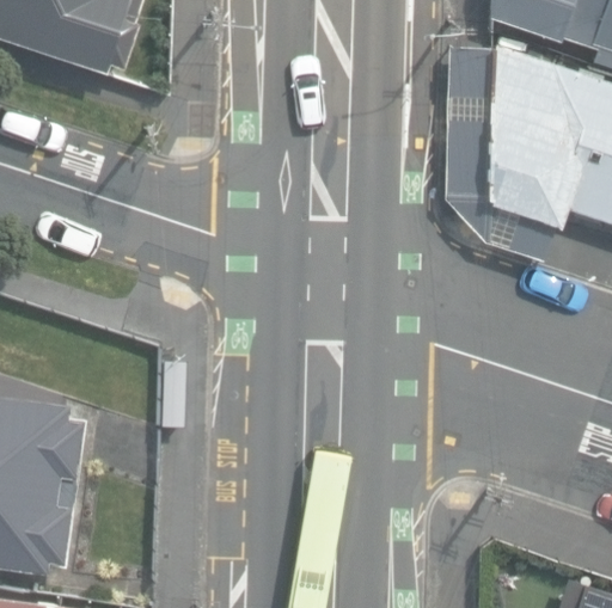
[(0,0),(0,38),(103,75),(106,63),(129,71),(145,28),(133,23),(140,0),(0,0)]
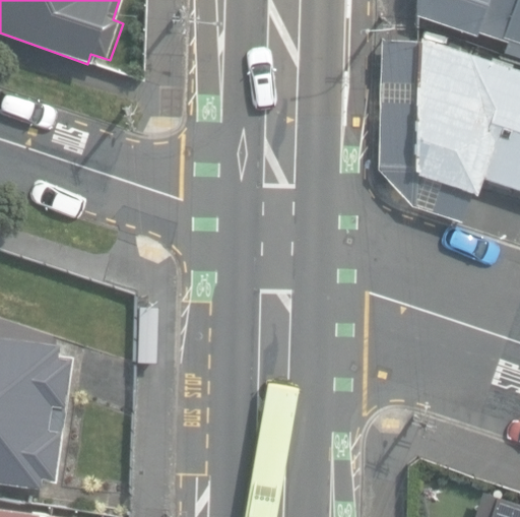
[(519,0),(415,0),(415,9),(477,31),(478,26),(519,41),(519,0)]
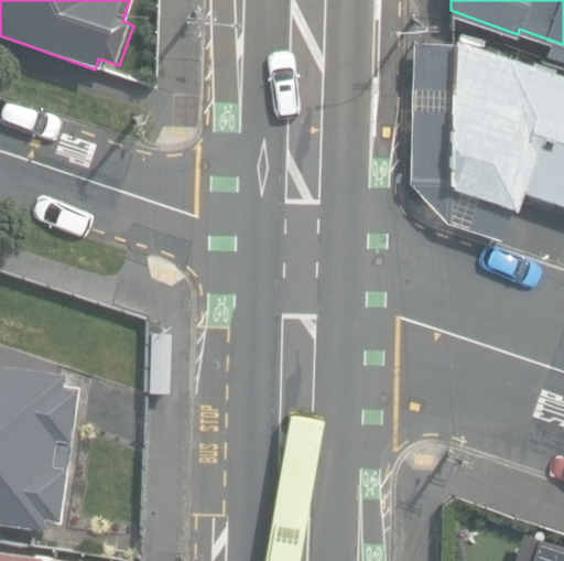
[(522,192),(563,205),(563,77),(455,42),(449,190),(516,211),(522,192)]
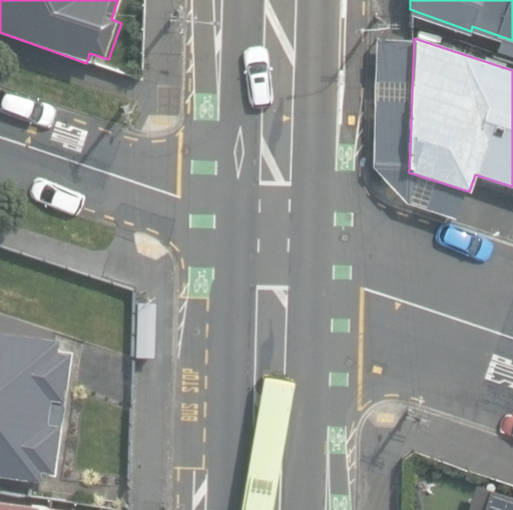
[(377,39),(372,165),(393,190),(404,202),(455,219),(458,211),(464,192),(404,173),(411,40),(386,39),(377,39)]
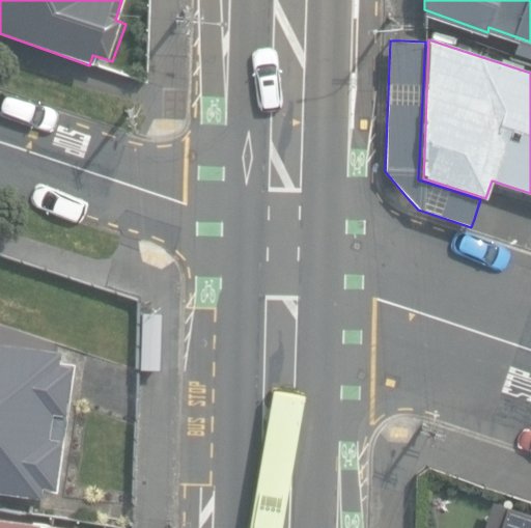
[(138,372),(166,372),(167,333),(139,333),(138,372)]
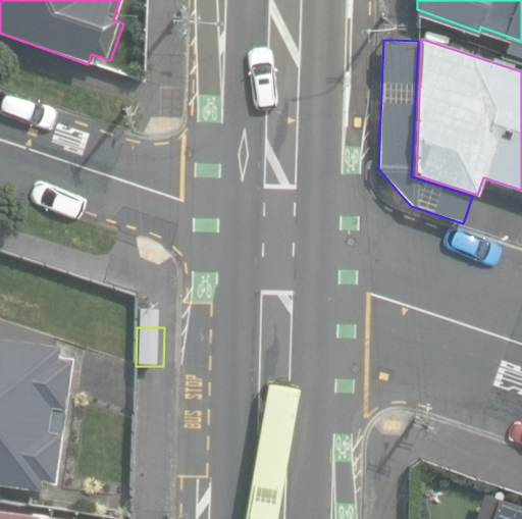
[(0,482),(39,488),(40,479),(53,480),(70,361),(58,359),(60,347),(0,339),(0,482)]
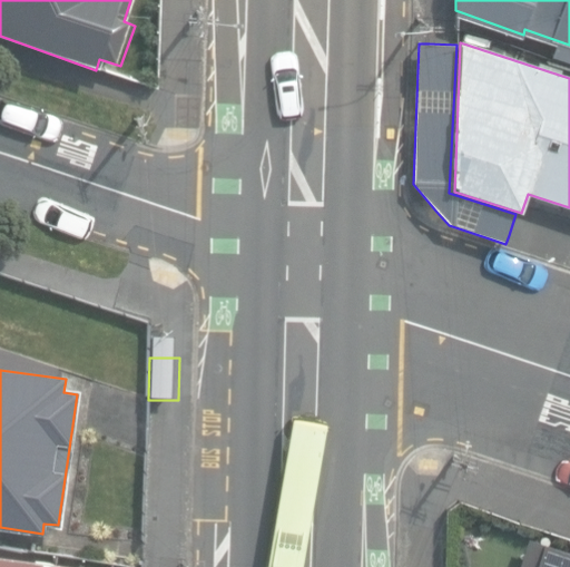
[(569,566),(569,555),(529,541),(520,566),(569,566)]
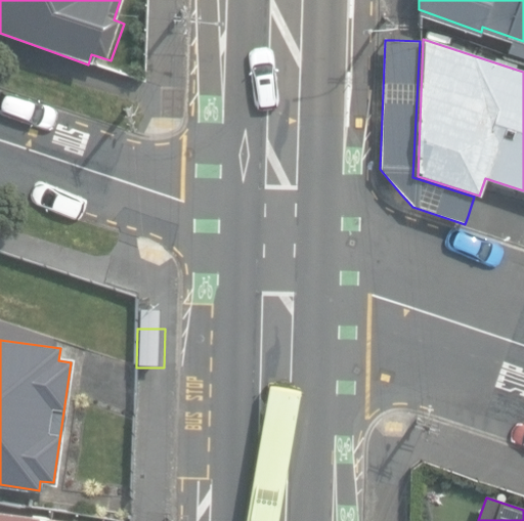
[(68,520),(0,511),(0,520),(68,520)]
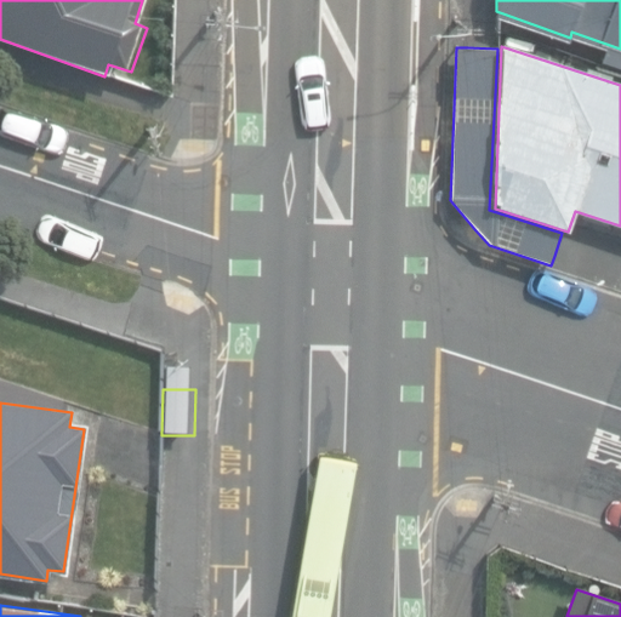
All buildings are outlined.
